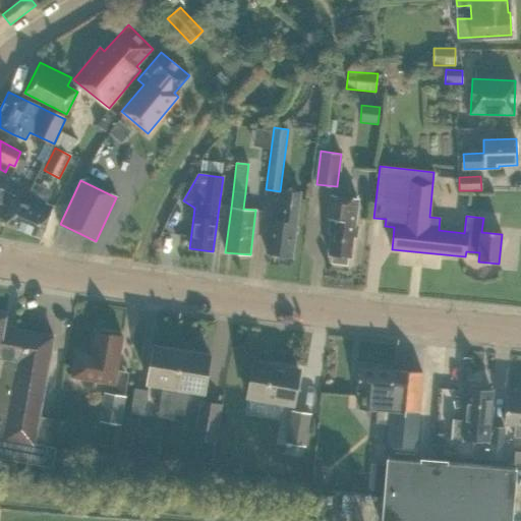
[(0,203),(11,208),(17,193),(13,191),(0,184),(0,183),(0,203)]
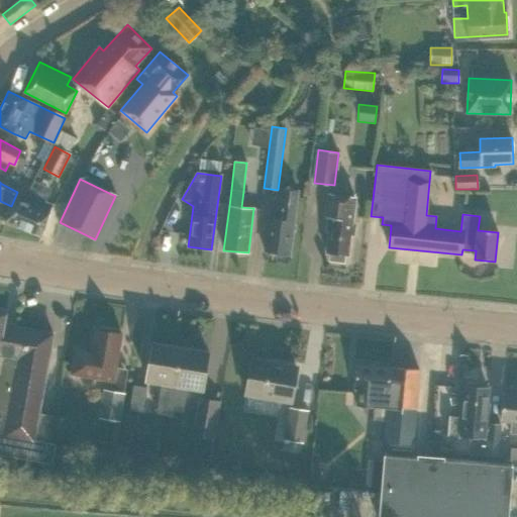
[(17,192),(11,206),(4,221),(41,235),(53,206),(36,199),(41,188),(31,184),(26,195),(17,192)]
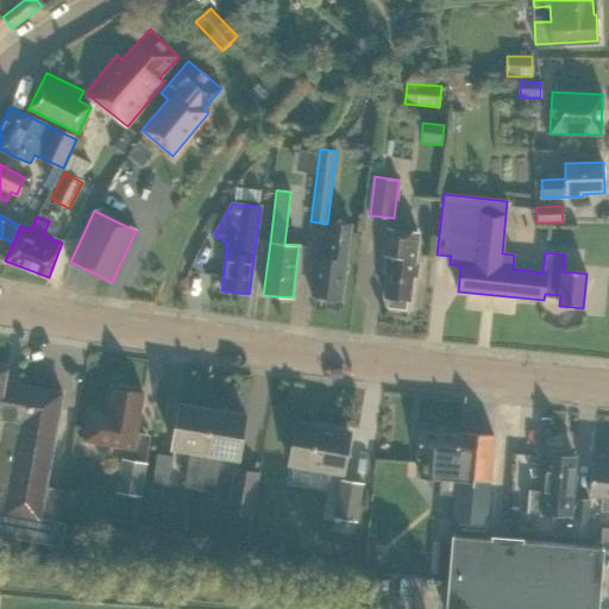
[(312,296),(340,301),(351,224),(330,221),(326,258),(316,257),(312,296)]
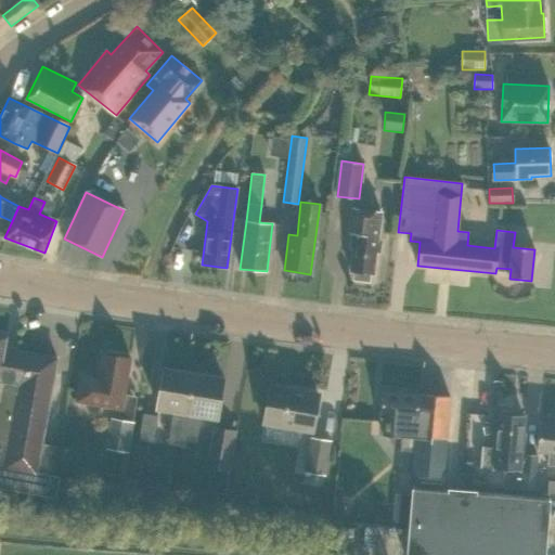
[(376,252),(379,253),(381,241),(377,241),(382,211),(352,208),(350,232),(352,232),(350,247),(353,248),(350,272),(353,272),(352,281),(369,283),(370,274),(373,274),(376,252)]
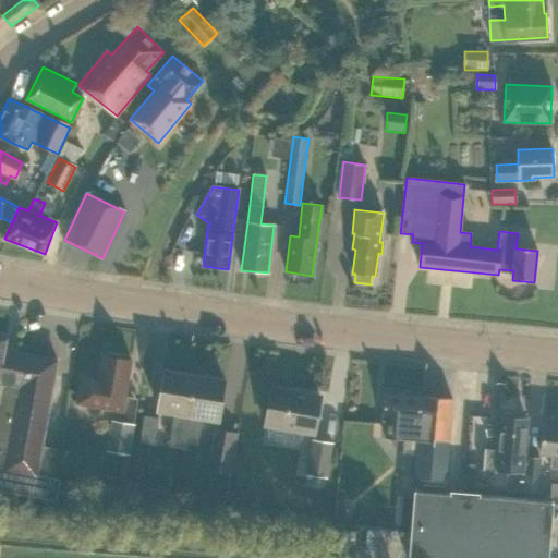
[(58,361),(3,351),(5,339),(0,338),(0,489),(56,500),(59,480),(53,478),(59,449),(41,446),(58,361)]
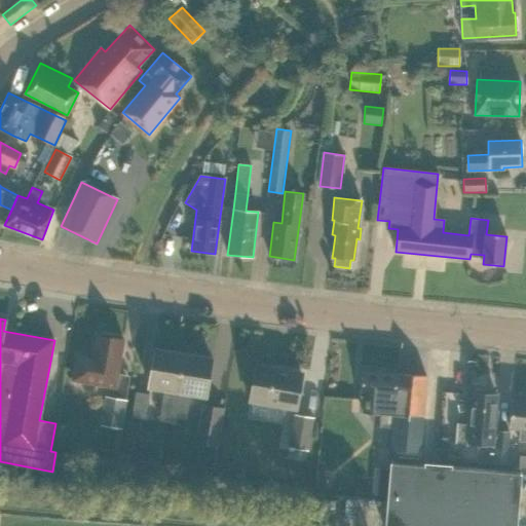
[(124,340),(96,336),(96,337),(92,360),(76,357),(71,383),(115,390),(123,342),(124,340)]
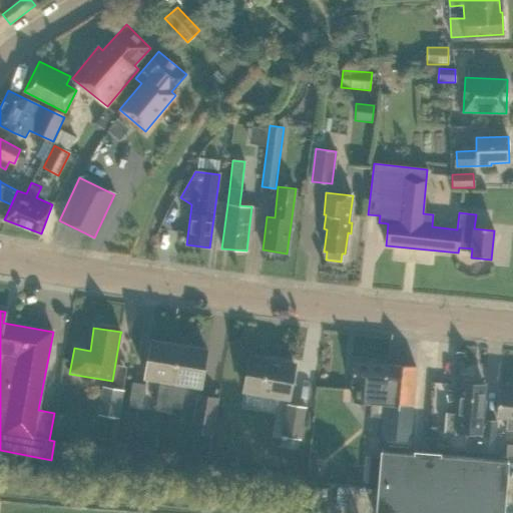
[(158,396),(170,398),(178,346),(151,342),(145,378),(160,380),(158,396)]
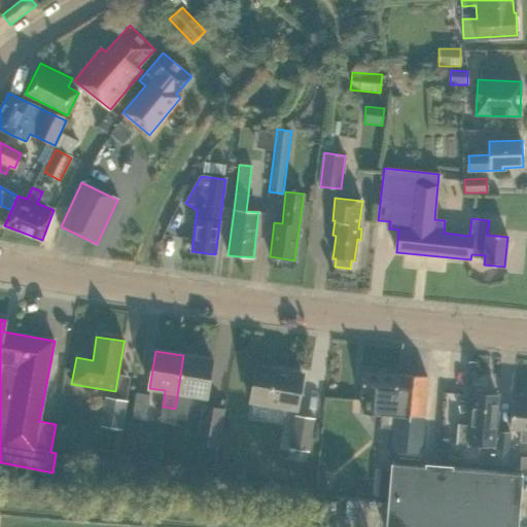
[(183,355),(175,409),(185,410),(188,411),(190,394),(206,397),(212,360),(183,355)]
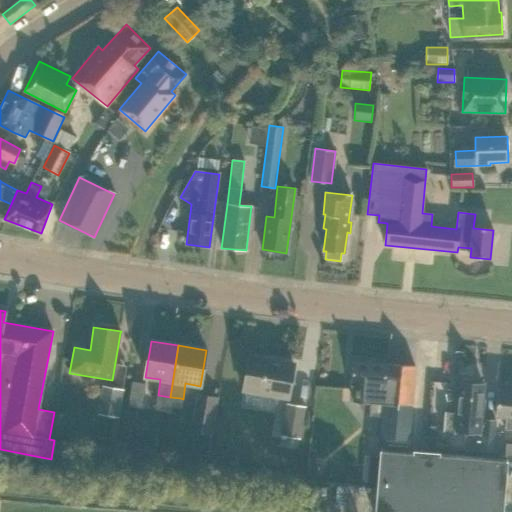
[(294,365),(249,357),(244,391),(288,398),(294,365)]
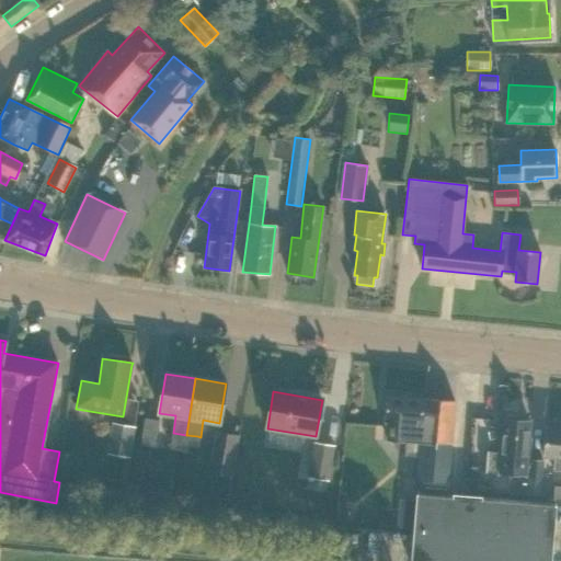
[(426,480),(425,484),(447,487),(447,481),(448,481),(455,401),(387,396),(385,426),(388,426),(387,441),(405,442),(404,456),(418,457),(415,479),(426,480)]
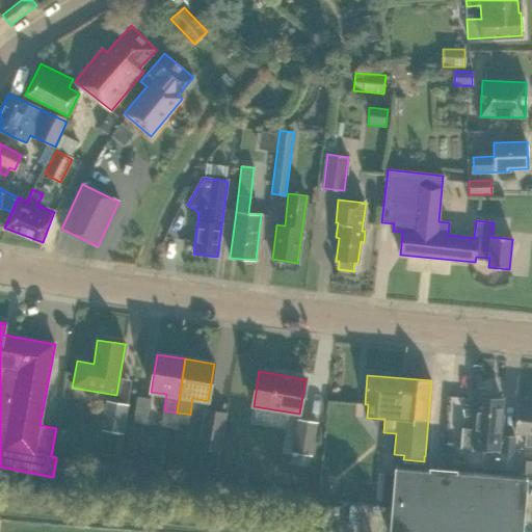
[(499,450),(500,430),(503,431),(504,417),(501,417),(502,400),(493,399),(489,396),(482,395),(479,398),(477,398),(476,417),(475,417),(474,429),(462,428),(461,427),(459,448),(461,448),(499,450)]
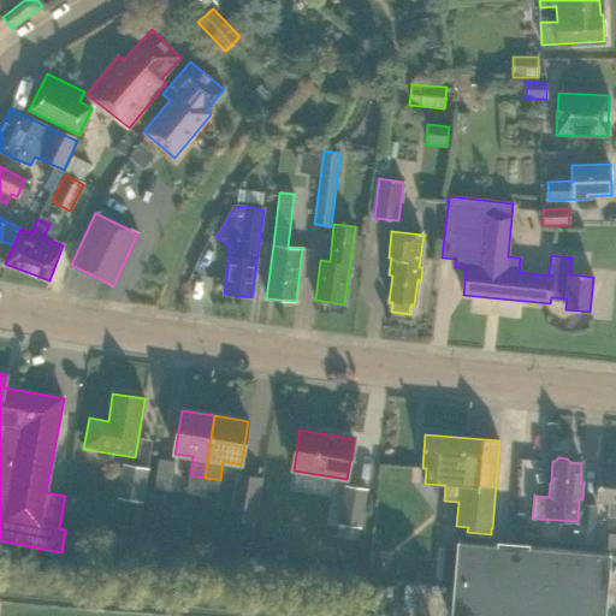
[(154,489),(170,491),(176,462),(159,458),(154,489)]
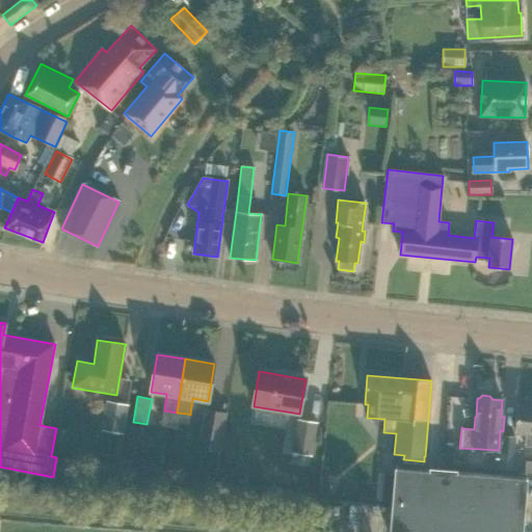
[(101,429),(123,433),(128,405),(107,401),(101,429)]
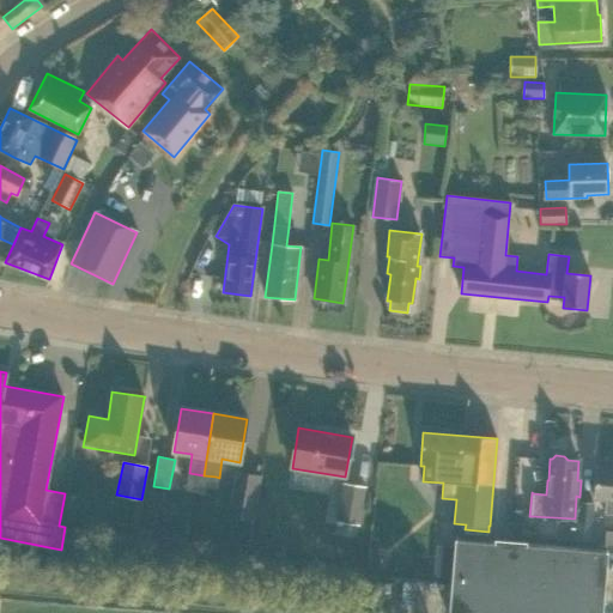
[(607,499),(607,513),(612,513),(612,469),(596,468),(594,498),(607,499)]
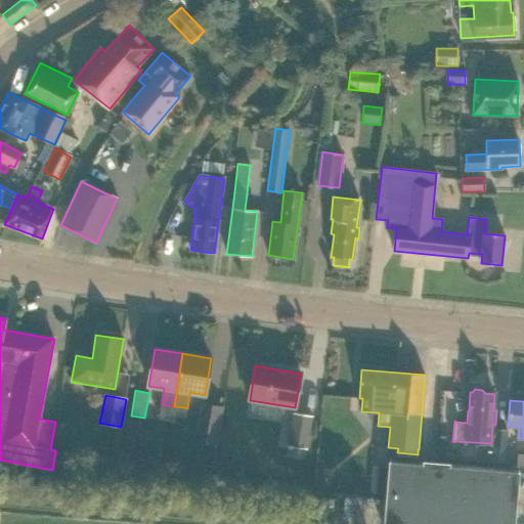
[(202,402),(194,441),(216,445),(223,405),(202,402)]
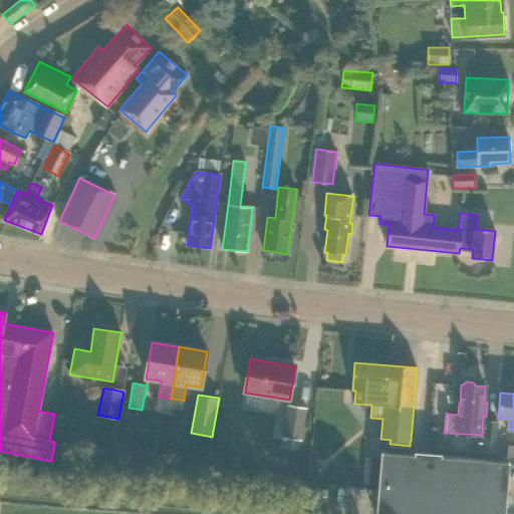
[(159,397),(156,411),(169,413),(171,399),(159,397)]
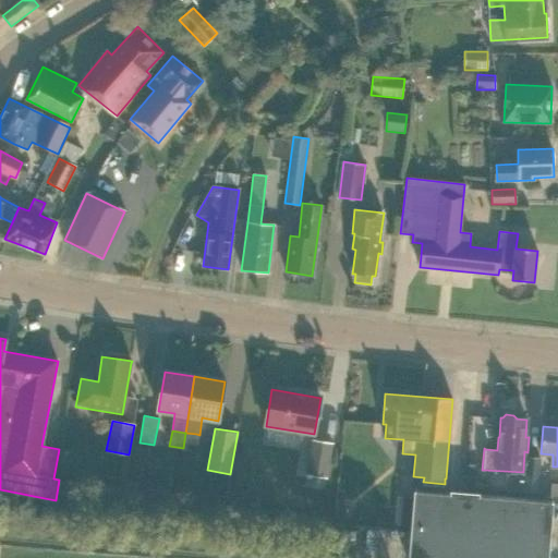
[(194,450),(196,434),(185,433),(183,448),(194,450)]
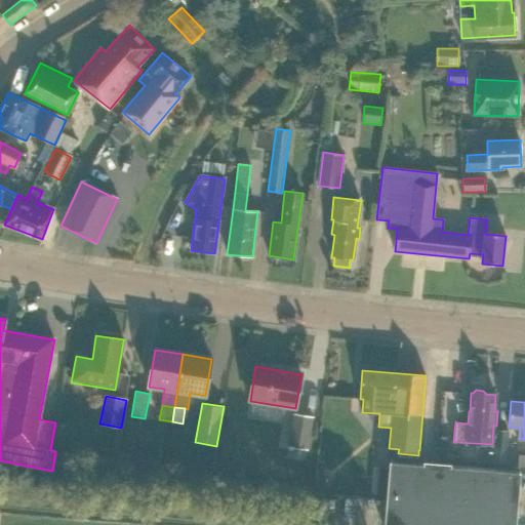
[(293,413),(287,446),(308,449),(314,417),(293,413)]
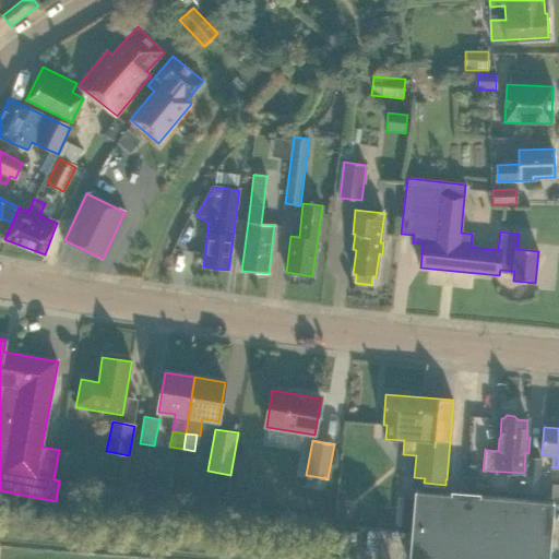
[(542,459),(525,458),(523,492),(539,494),(539,484),(542,459)]
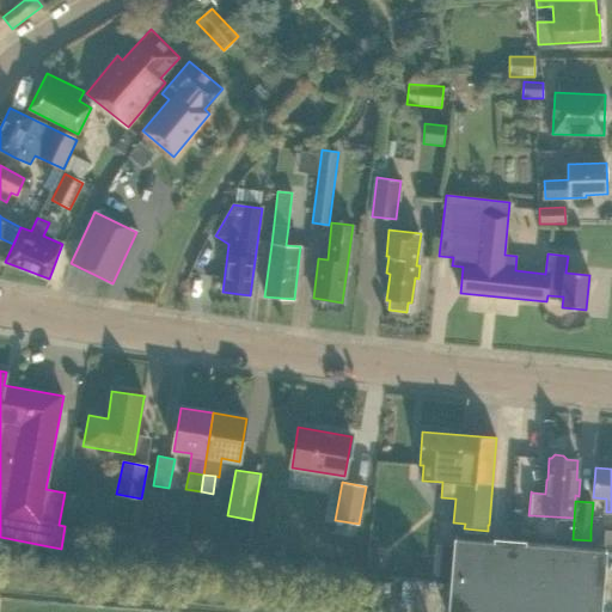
[(521,536),(521,524),(509,522),(509,534),(521,536)]
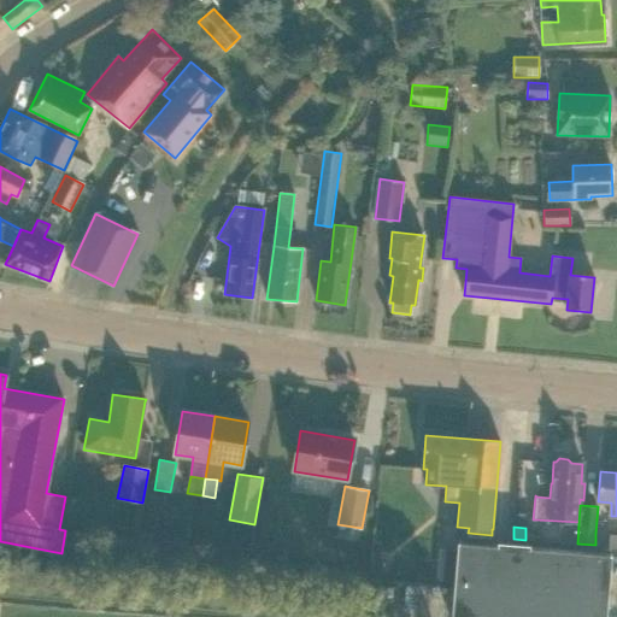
[(492,535),(468,533),(468,541),(460,540),(452,616),(605,616),(611,554),(491,544),(492,535)]
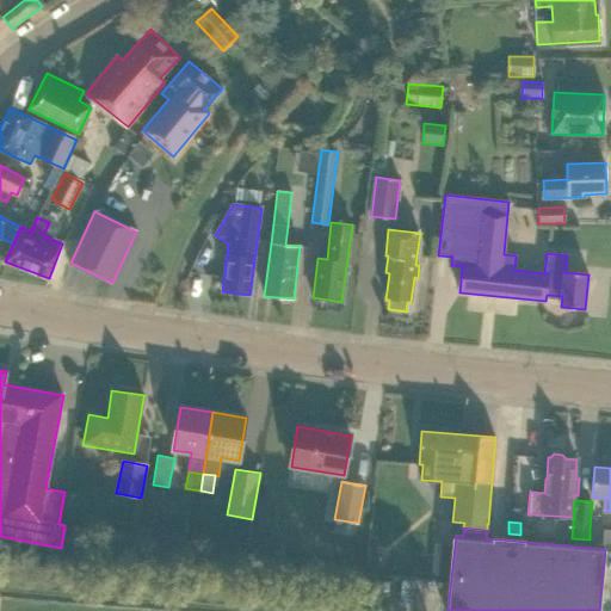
[(590,539),(590,541),(610,542),(610,530),(590,529),(590,539)]
